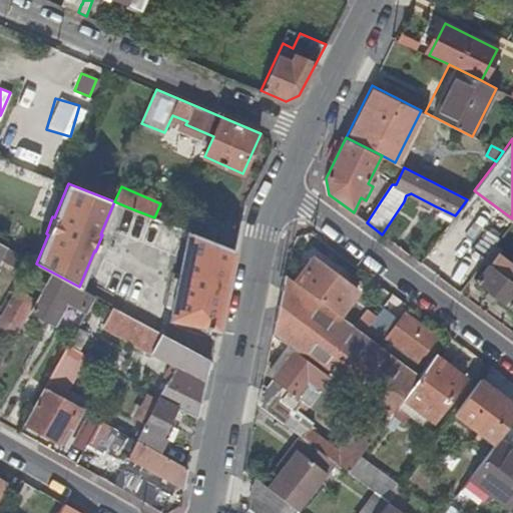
[(167,248),(176,226),(154,217),(133,209),(124,231),(167,248)]
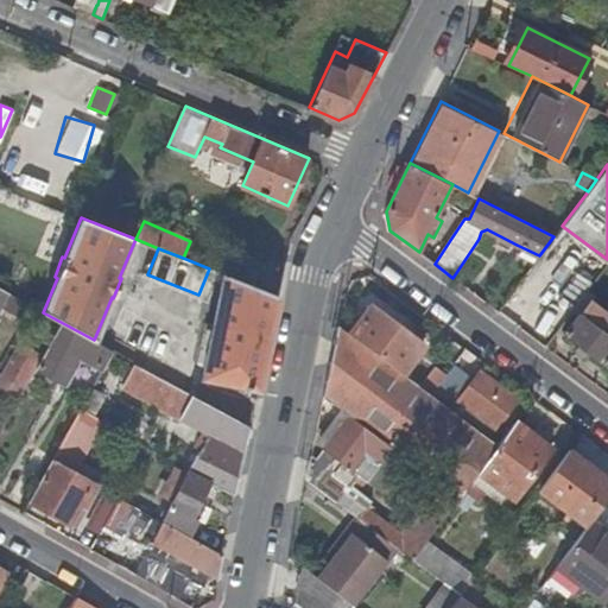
[(203,377),(258,388),(278,296),(223,274),(211,331),(202,374),(203,377)]
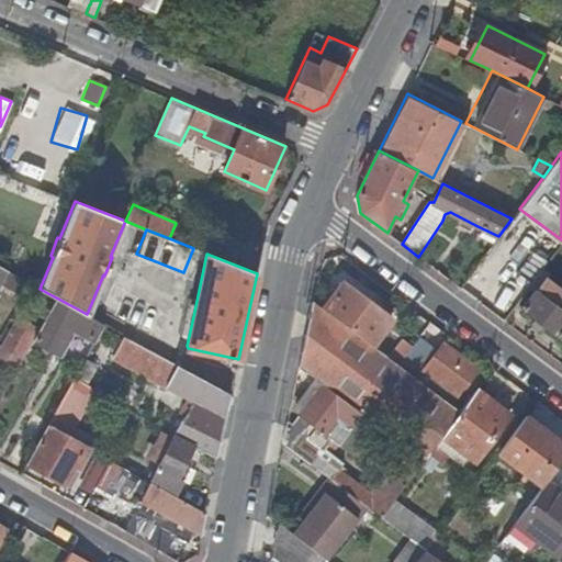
[(24,294),(30,283),(8,270),(1,281),(24,294)]
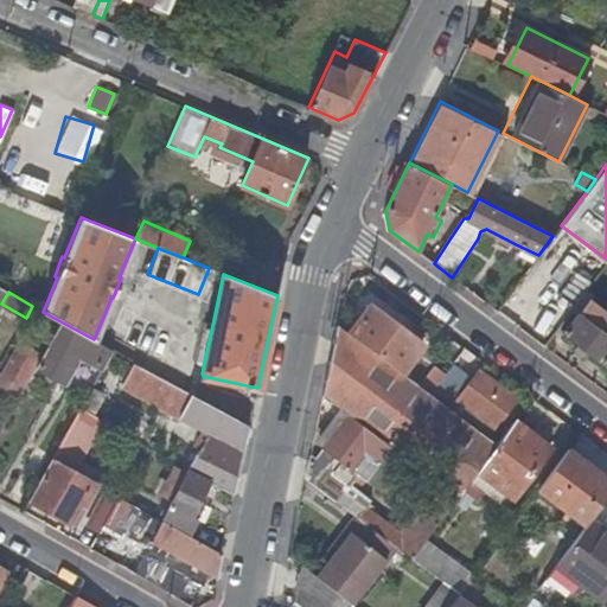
[(563,333),(606,366),(606,314),(589,301),(579,315),(577,314),(563,333)]
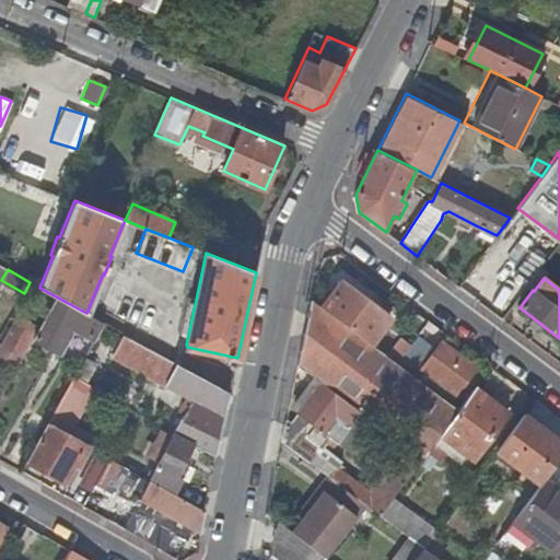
[(343,281),(323,308),(372,346),(393,317),(343,281)]
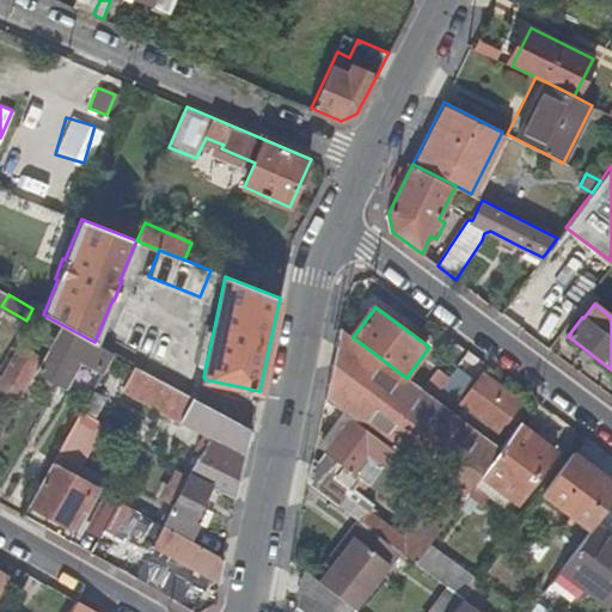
[(98,366),(108,349),(95,342),(61,324),(43,356),(36,368),(49,377),(63,384),(80,356),(98,366)]
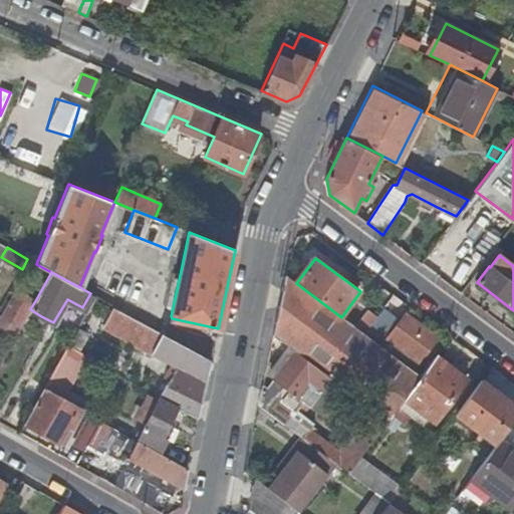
[(287,275),(272,335),(288,346),(328,376),(371,408),(388,420),(405,398),(421,376),(377,343),(365,334),(356,328),(341,317),(296,283),(287,275)]
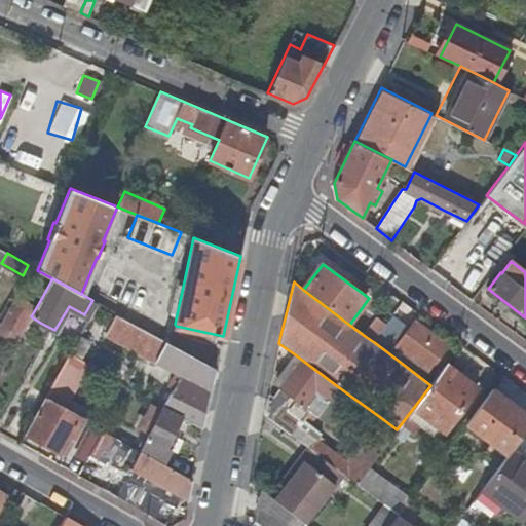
[(0,330),(0,343),(12,350),(31,316),(37,306),(20,296),(0,330)]
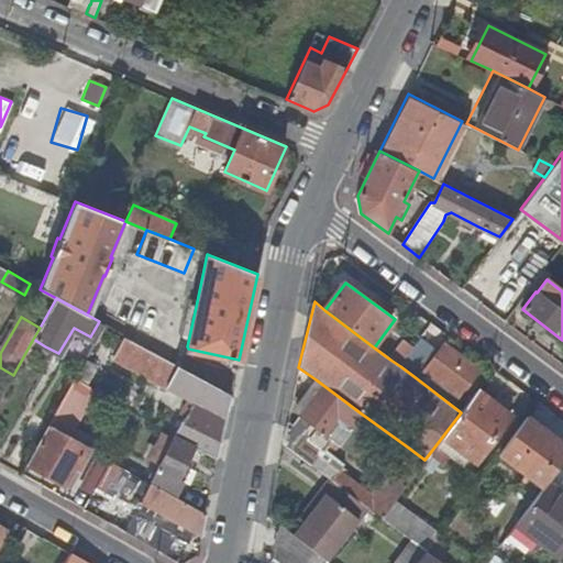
[(195,401),(176,434),(195,445),(205,451),(218,457),(219,459),(227,419),(232,395),(124,335),(112,356),(195,401)]
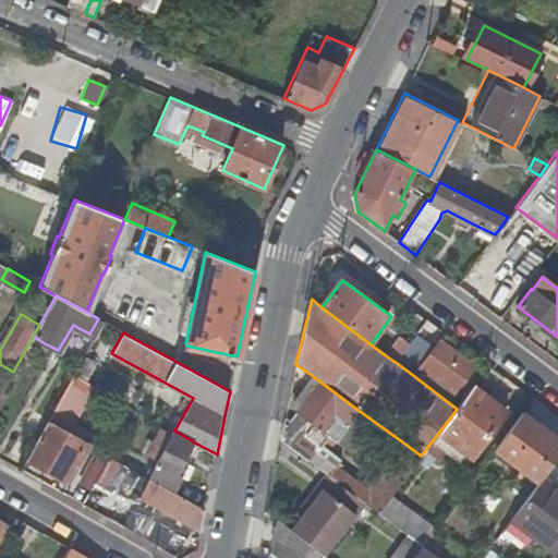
[(401,356),(414,366),(431,346),(417,335),(410,346),(401,356)]
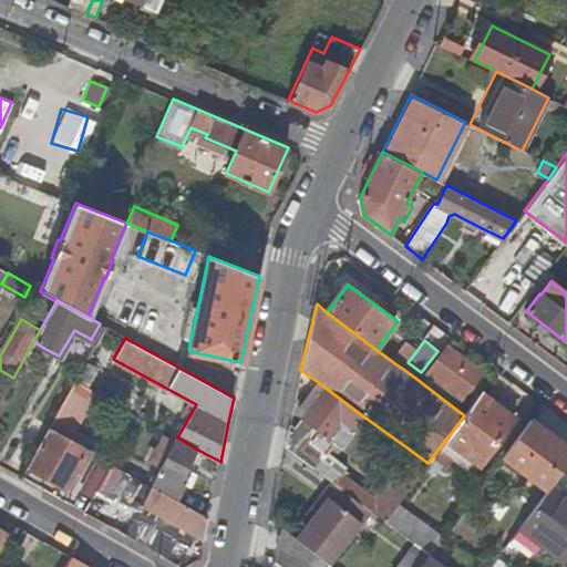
[(408,344),(393,362),(403,369),(408,362),(416,351),(408,344)]
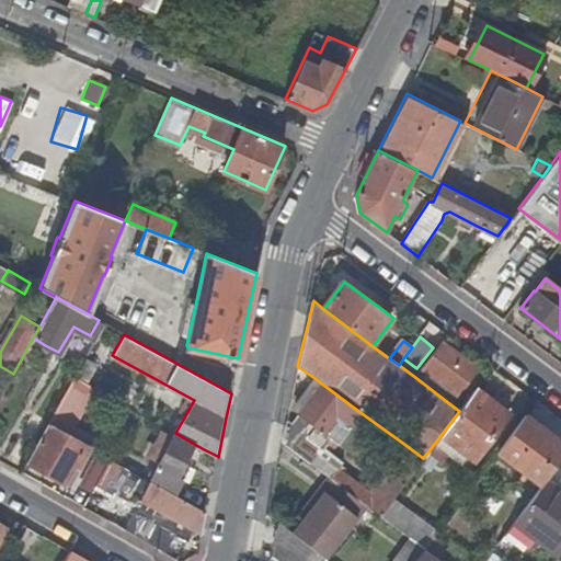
[(479,367),(445,342),(424,370),(458,395),(479,367)]
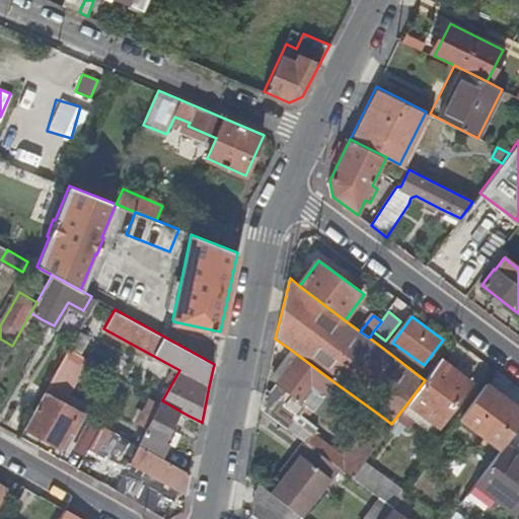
[(381,347),(385,341),(373,331),(369,338),(381,347)]
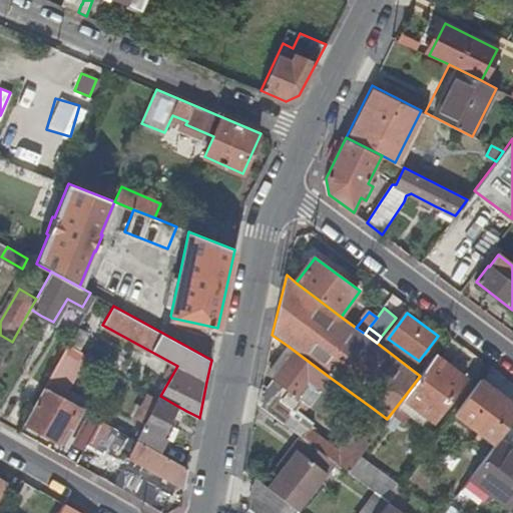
[(70,363),(77,350),(67,344),(23,423),(57,442),(66,426),(71,428),(81,410),(61,398),(74,374),(70,363)]
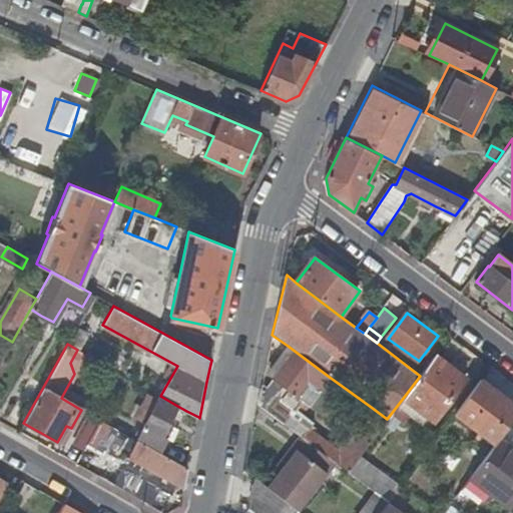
[(307,403),(328,376),(288,346),(268,374),(273,378),(267,386),(262,383),(259,403),(283,421),(300,398),(307,403)]
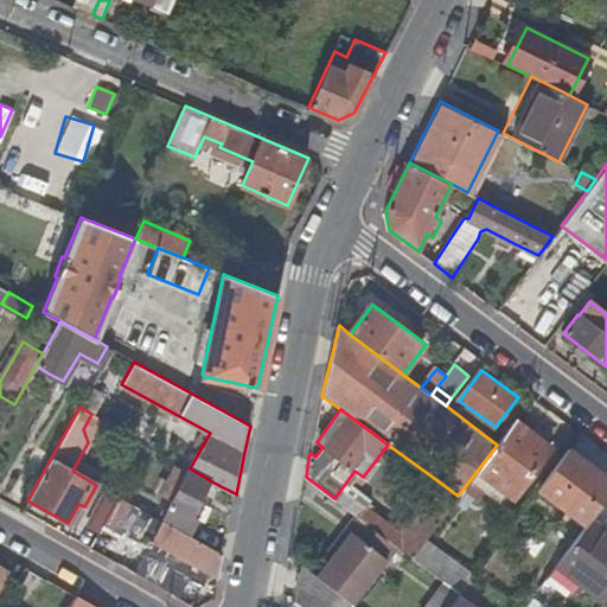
[(551,447),(516,420),(497,445),(478,470),(513,497),(551,447)]
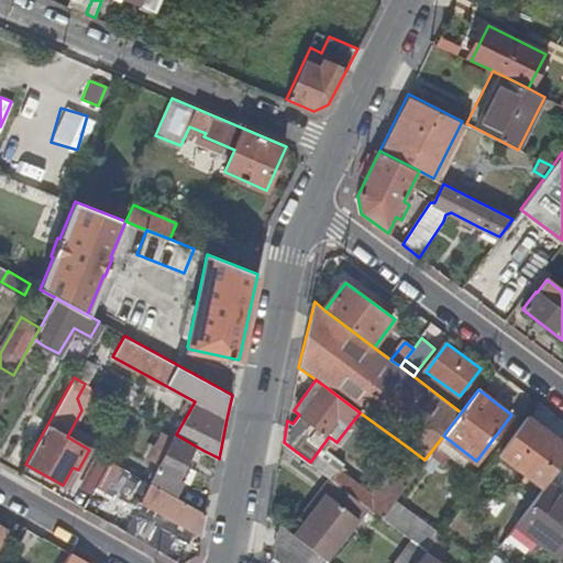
[(140,420),(120,409),(114,419),(134,430),(140,420)]
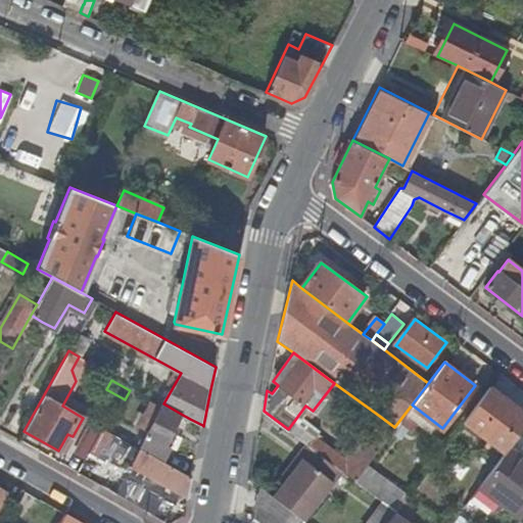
[(522,428),(522,410),(490,386),(466,419),(507,450),(508,448),(522,428)]
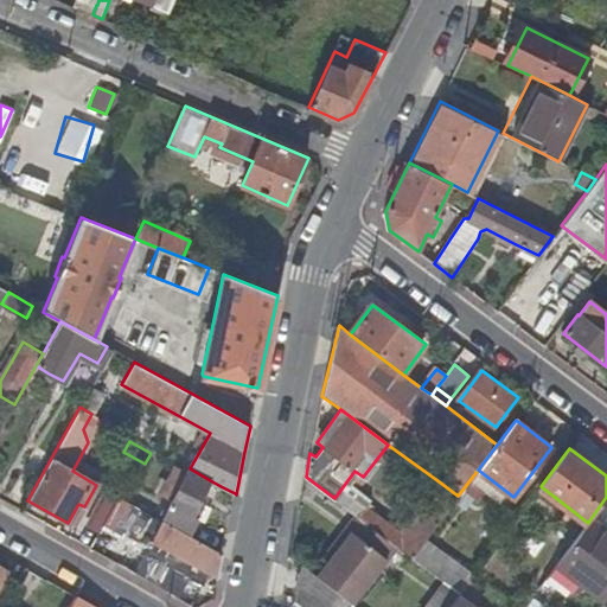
[(179,489),(170,506),(190,517),(181,531),(222,554),(225,535),(195,519),(204,504),(198,502),(205,489),(216,494),(221,486),(210,480),(190,468),(179,489)]
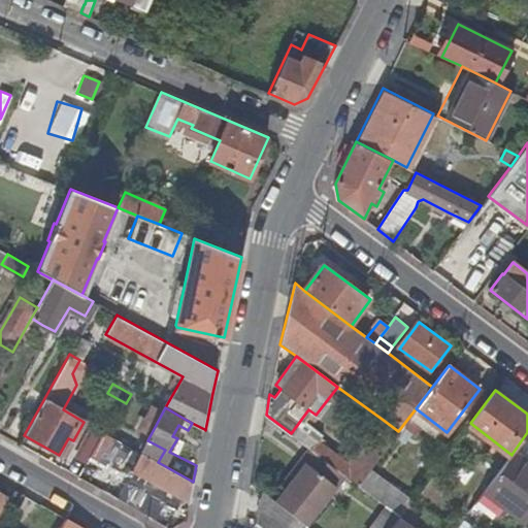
[(320,441),(312,451),(347,476),(358,485),(369,469),(398,431),(382,419),(349,463),(320,441)]
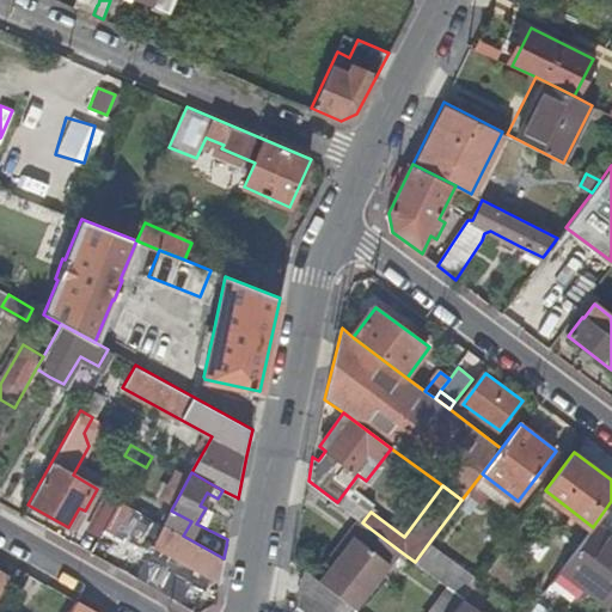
[(171,510),(164,525),(183,536),(191,521),(171,510)]
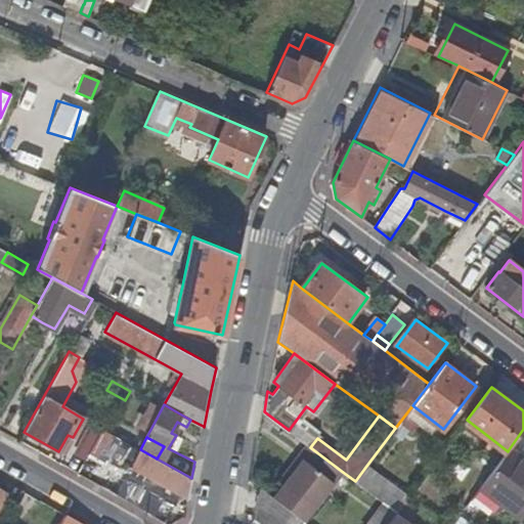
[(306,523),(344,473),(310,447),(302,457),(305,460),(274,498),(306,523)]
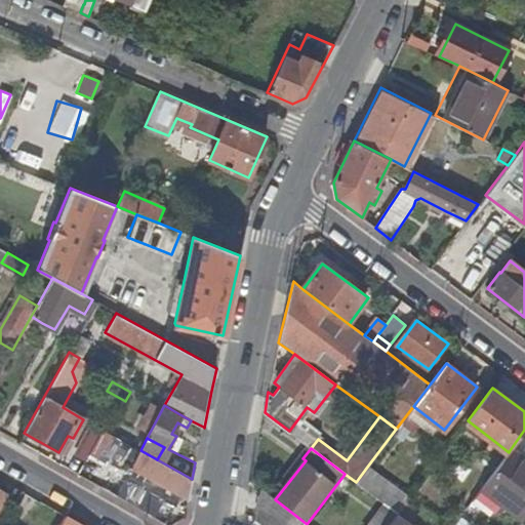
[(188,498),(192,479),(157,459),(140,450),(135,460),(152,469),(149,477),(188,498)]
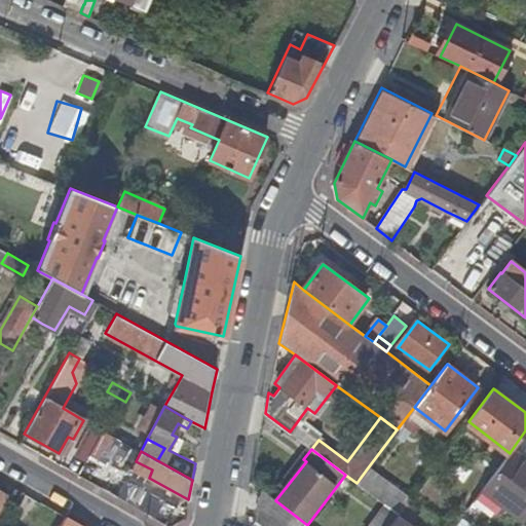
[(525,461),(511,451),(510,453),(473,502),(490,516),(500,502),(524,520),(525,517),(525,461)]
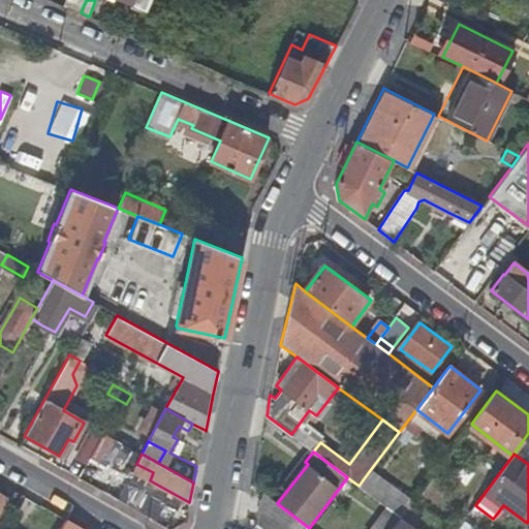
[(382,503),(394,489),(370,470),(359,486),(382,503)]
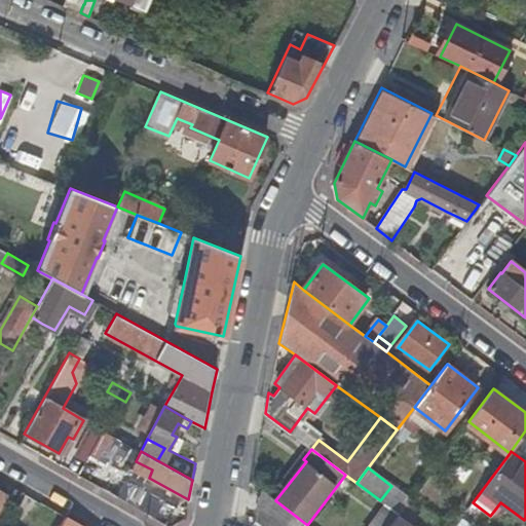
[(126,480),(117,497),(133,505),(142,488),(126,480)]
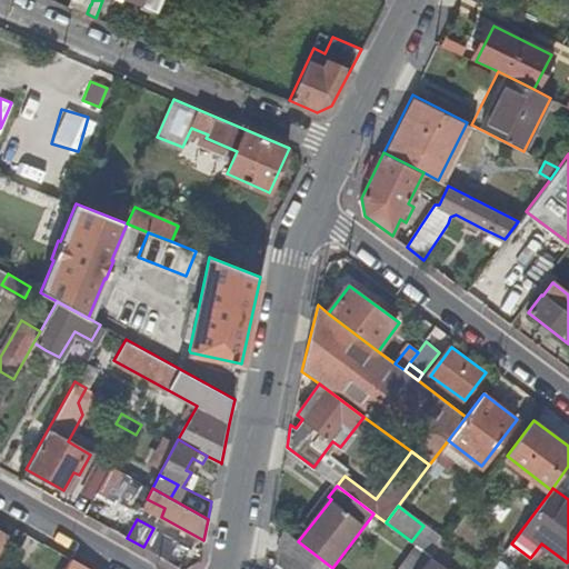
[(442,540),(423,526),(411,541),(416,545),(430,556),(440,542),(442,540)]
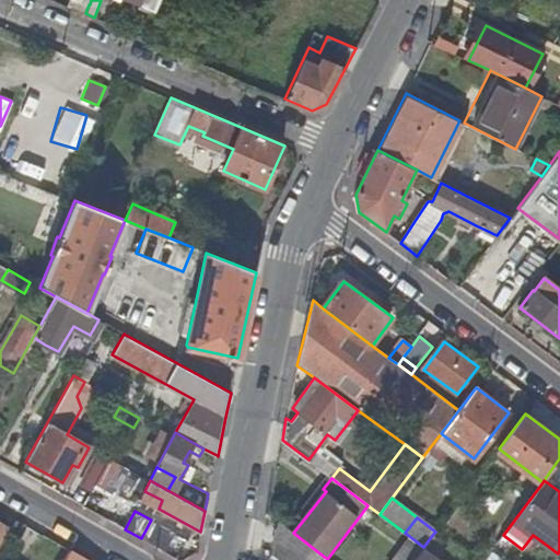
[(151,520),(141,538),(158,548),(167,529),(151,520)]
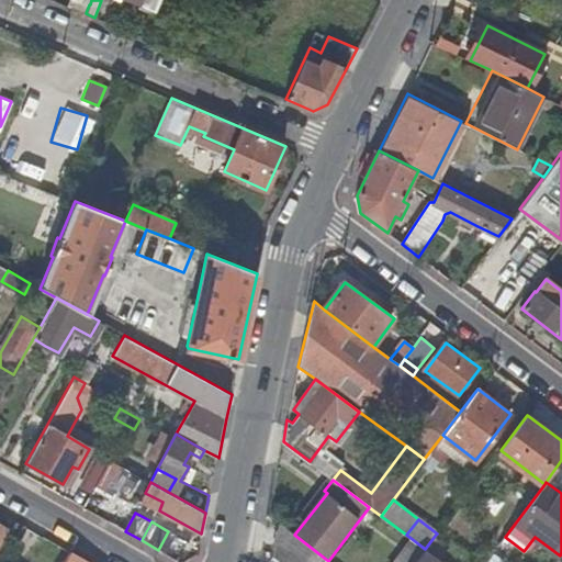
[(328,561),(294,535),(280,524),(273,557),(280,561),(328,561)]
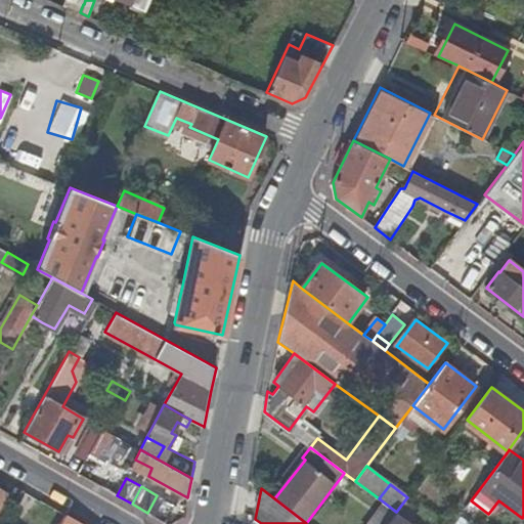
[(418,509),(405,499),(396,512),(408,521),(418,509)]
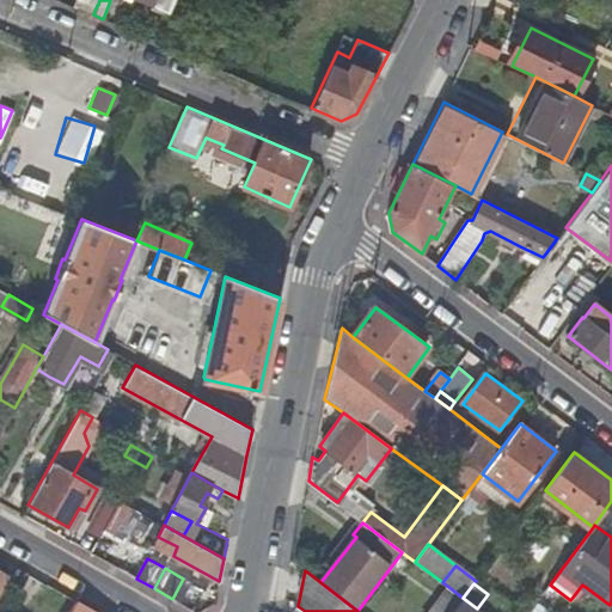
[(427,611),(451,611),(463,598),(447,586),(427,611)]
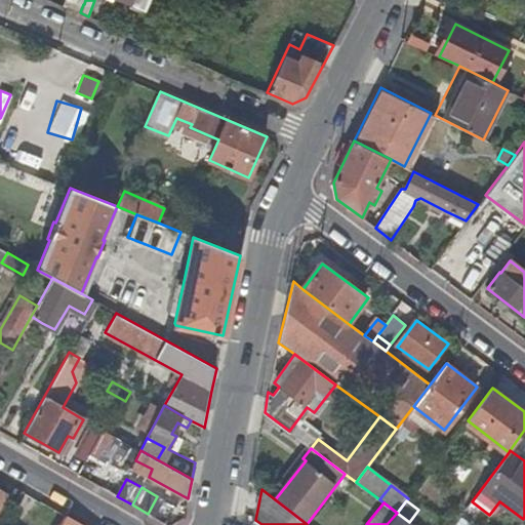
[(413,524),(409,522),(397,513),(387,524),(413,524)]
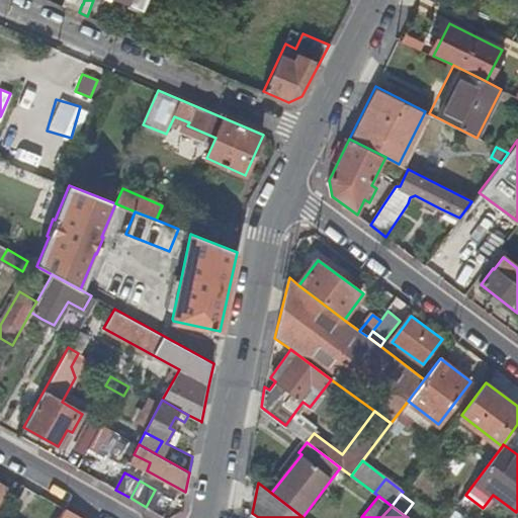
[(82,517),(65,508),(59,517),(82,517)]
